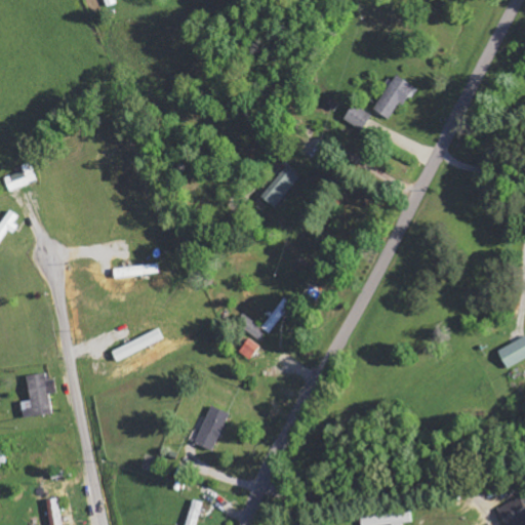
[(414,87),(398,76),(374,110),(391,121),(414,87)]
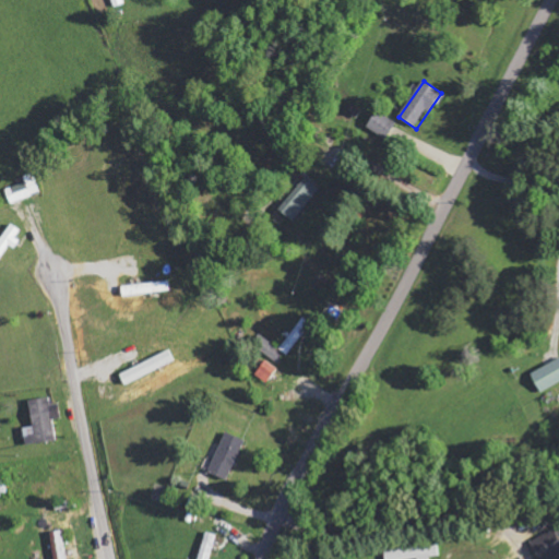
[(367,129),(388,140),(396,122),(376,113),(367,129)]
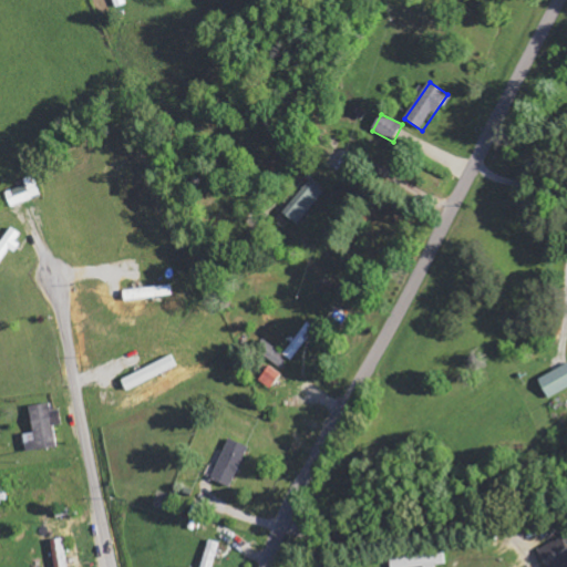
[(39,196),(32,177),(23,181),(24,186),(4,193),(10,207),(39,196)]
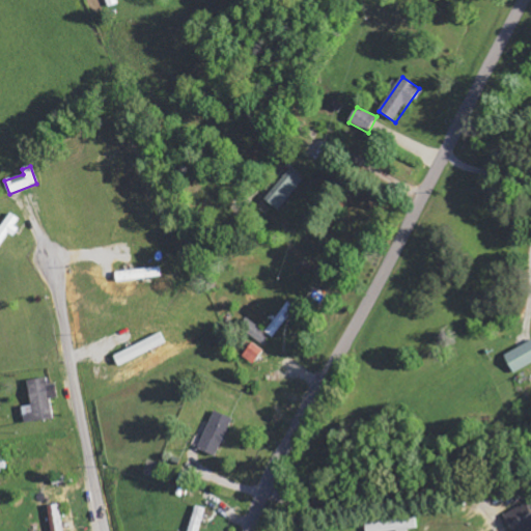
[(278,211),(304,180),(290,169),(264,200),(278,211)]
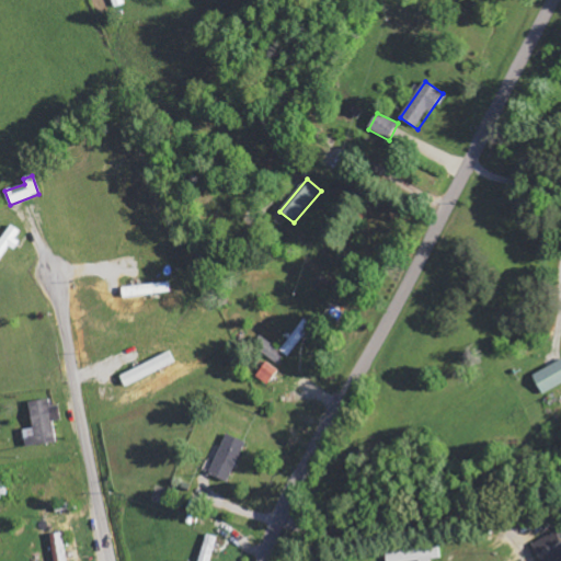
[(122,288),(124,299),(170,292),(169,282),(122,288)]
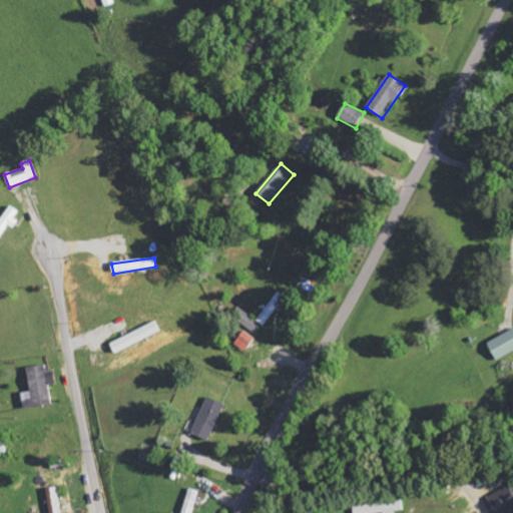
[(286,298),(279,293),(257,320),(265,326),(286,298)]
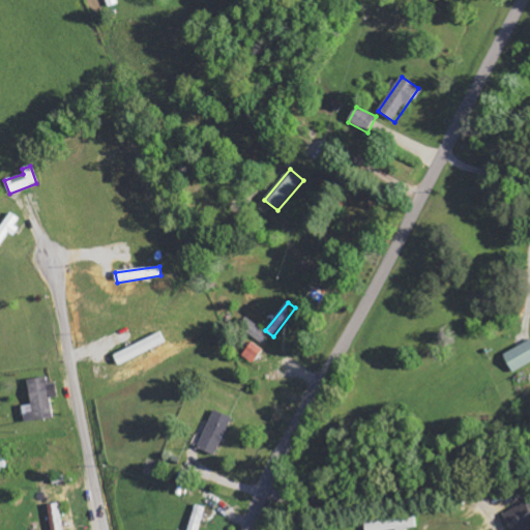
[(271,334),(249,321),(244,329),(266,343),(271,334)]
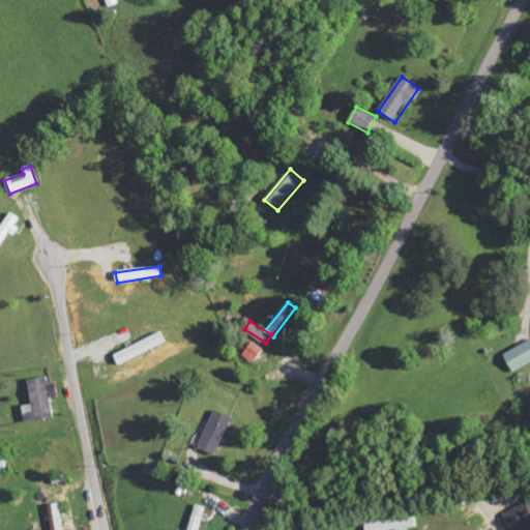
[(165,343),(160,333),(114,356),(118,365),(165,343)]
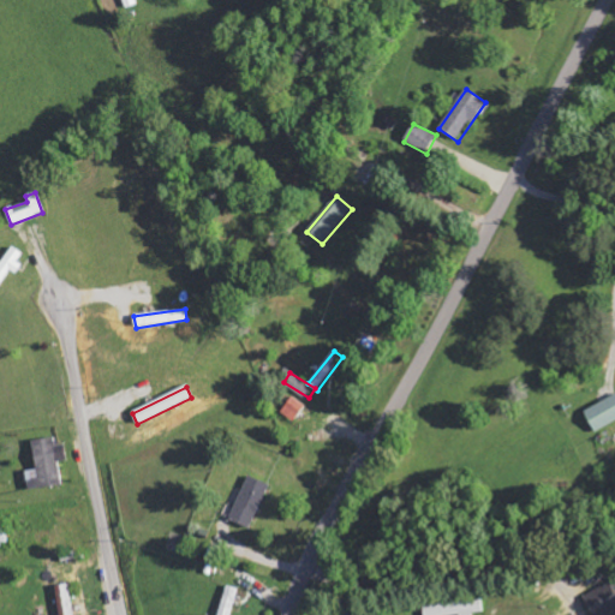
[(306,406),(293,396),(281,412),(294,422),(306,406)]
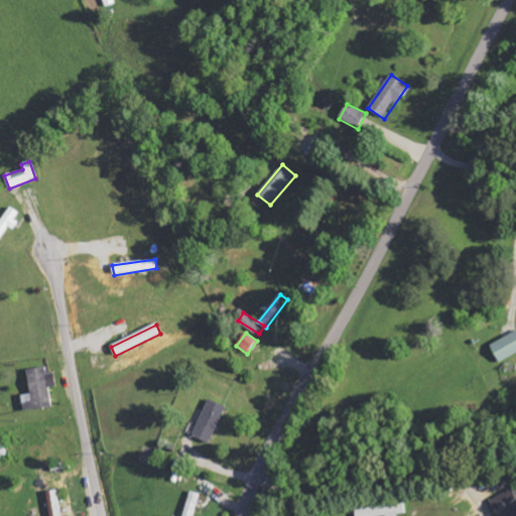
[(498,363),(515,354),(515,333),(490,345),(498,363)]
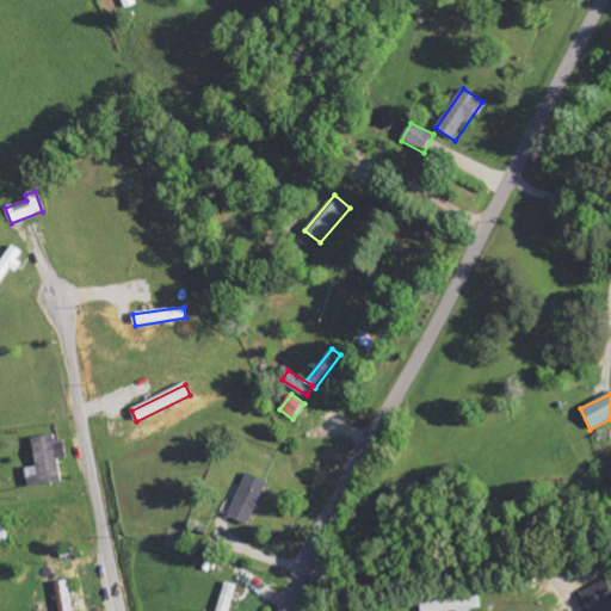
[(35,468),(25,469),(26,486),(60,483),(59,460),(66,458),(65,443),(55,444),(54,436),(31,438),(35,468)]
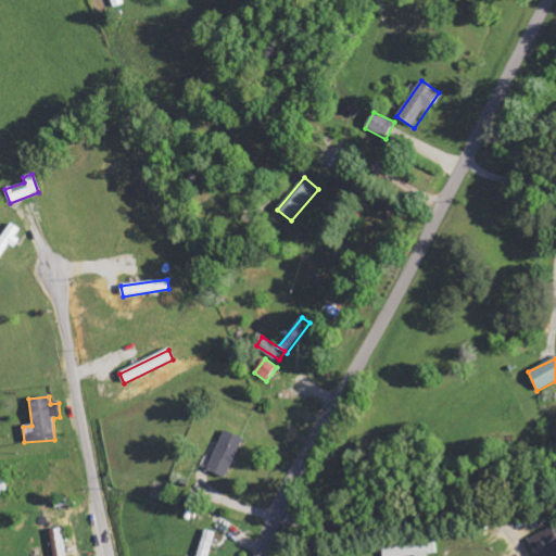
[(211,471),(230,477),(242,436),(224,430),(211,471)]
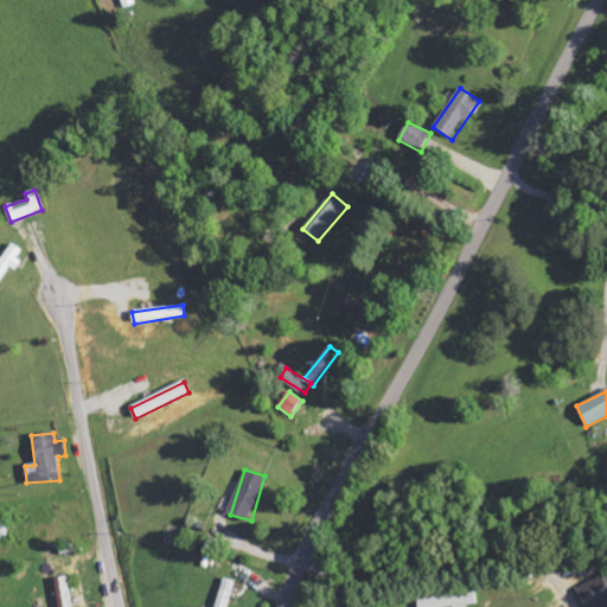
[(606,606),(606,570),(576,588),(587,606),(606,606)]
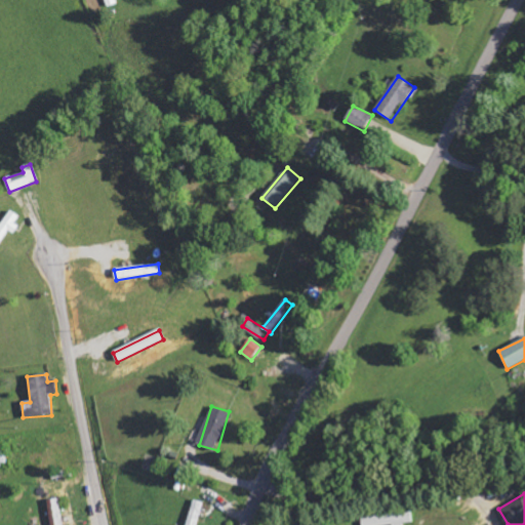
[(61,524),(59,498),(48,499),(49,524),(61,524)]
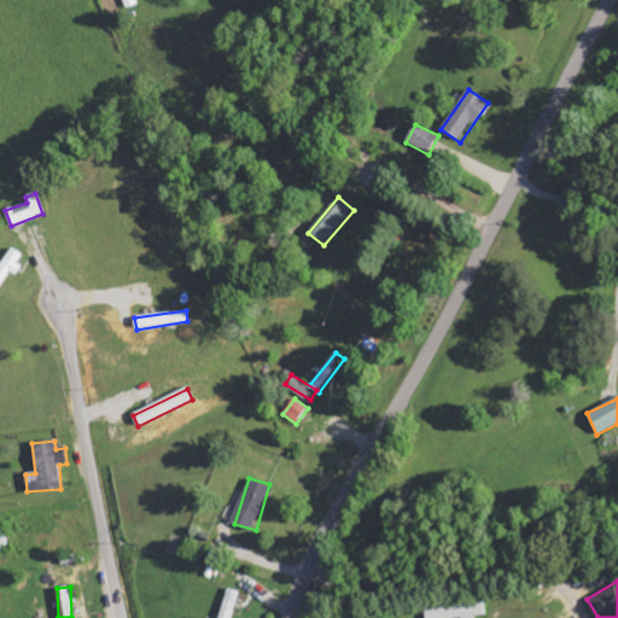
[(219,617),(232,617),(240,592),(228,588),(219,617)]
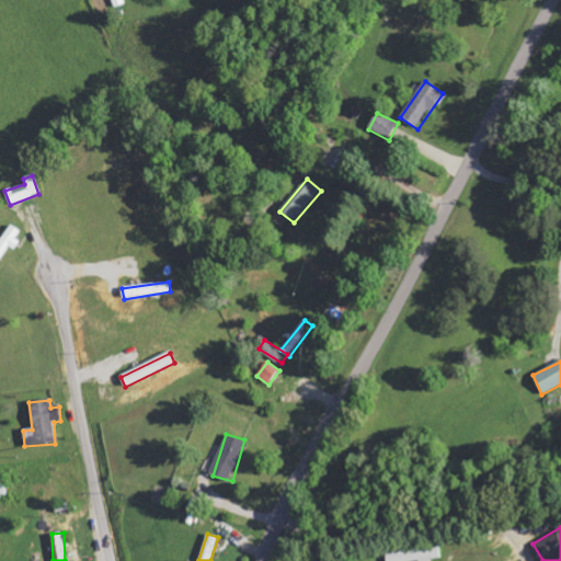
[(386,552),(387,560),(415,560),(420,560),(431,560),(432,559),(441,558),(439,546),(386,552)]
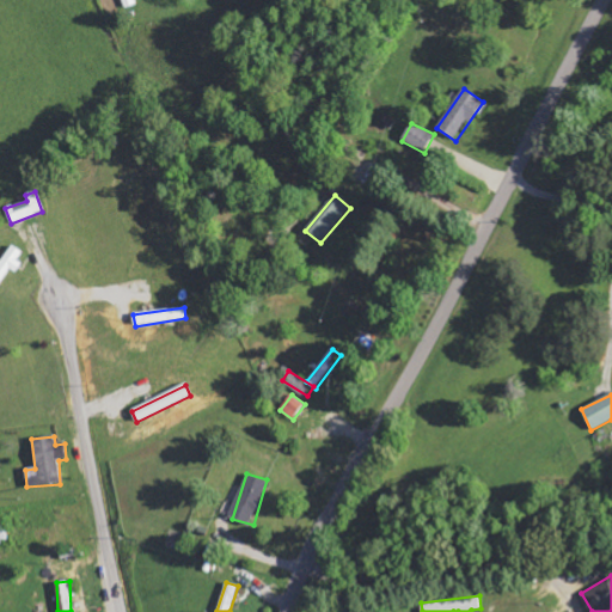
All buildings are outlined.
